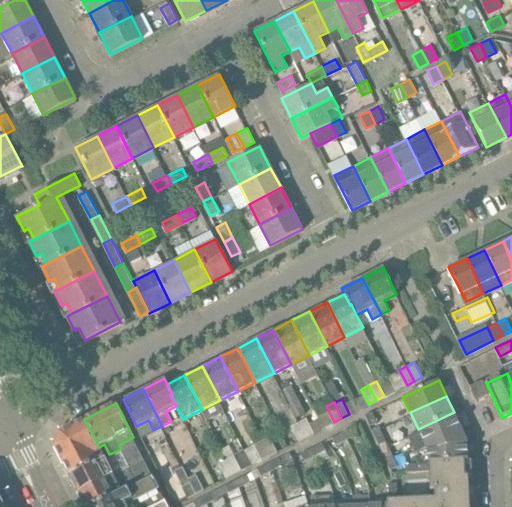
[(370,424),(377,420),(372,410),(365,413),(370,424)]
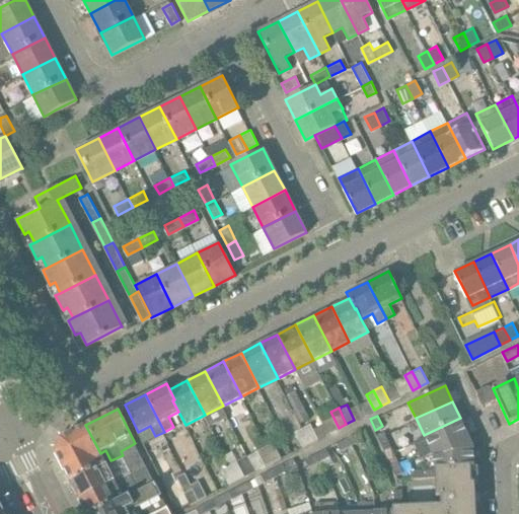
[(424,435),(431,452),(468,435),(460,418),(424,435)]
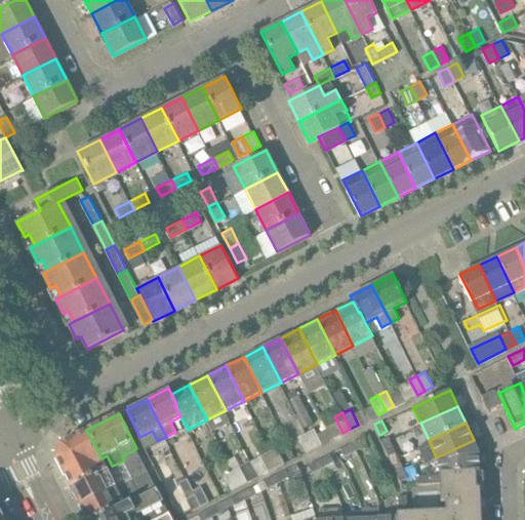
[(314,447),(322,443),(314,428),(307,431),(314,447)]
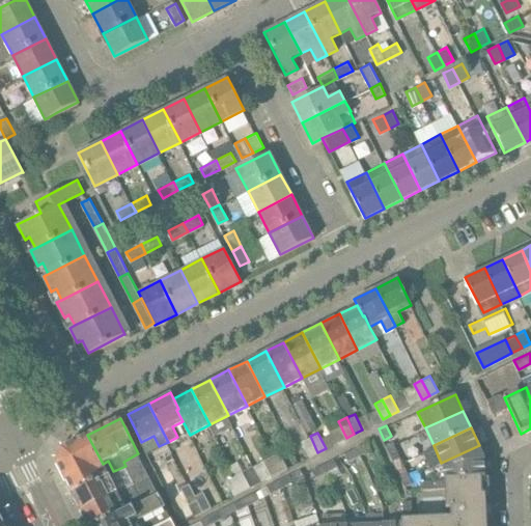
[(108,473),(103,464),(87,435),(61,448),(56,462),(72,493),(108,473)]
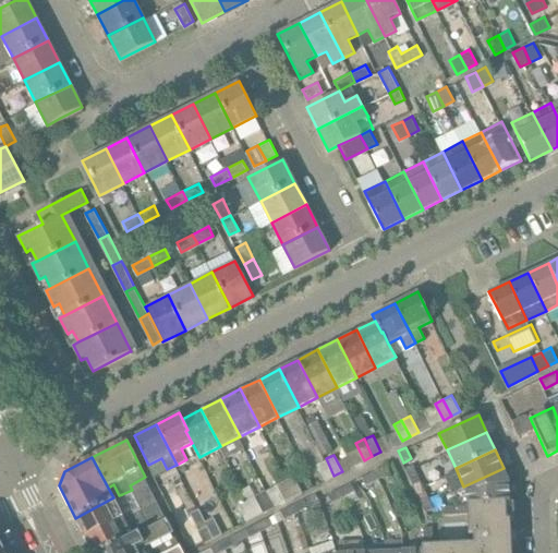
[(326,480),(334,476),(326,458),(317,463),(326,480)]
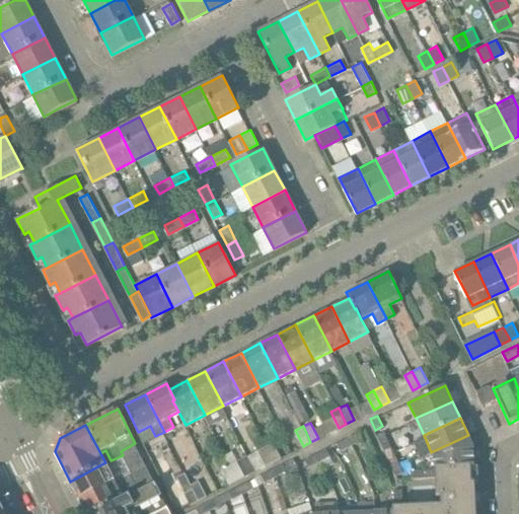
[(382,444),(389,441),(384,430),(377,434),(382,444)]
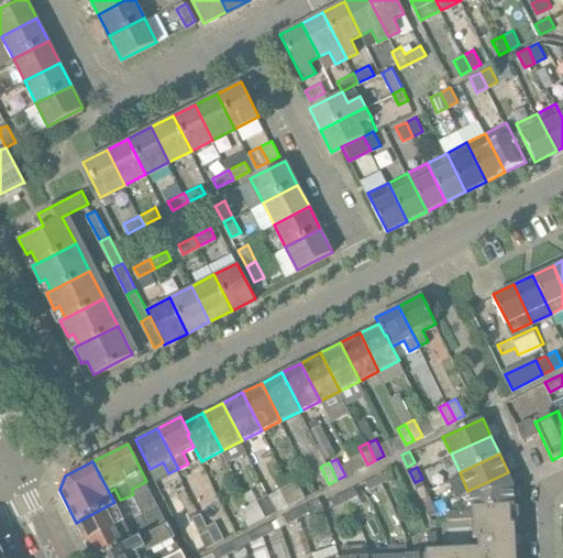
[(382,481),(394,476),(389,468),(378,473),(382,481)]
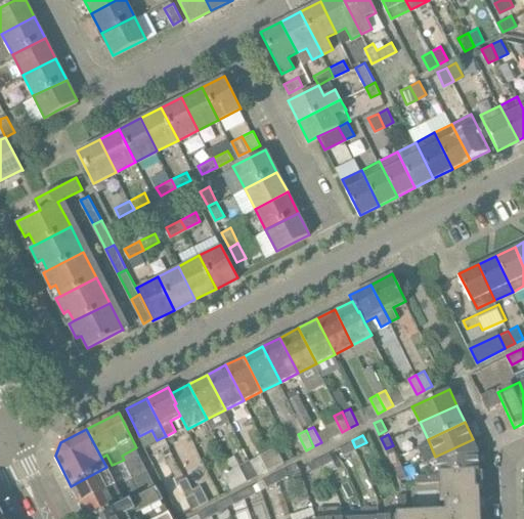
[(476,472),(479,472),(478,452),(473,439),(435,457),(437,462),(438,467),(439,472),(476,472)]
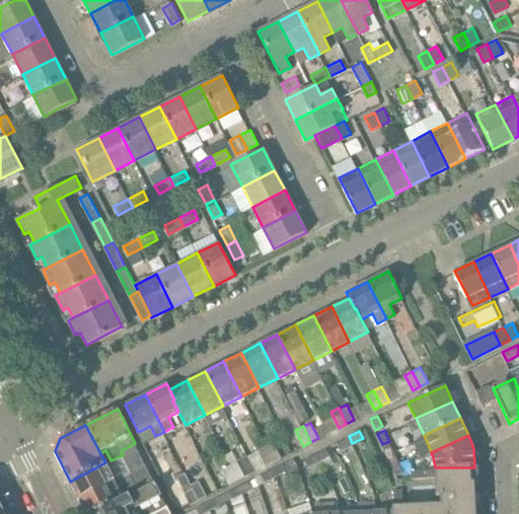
[(341,448),(352,443),(349,436),(338,442),(341,448)]
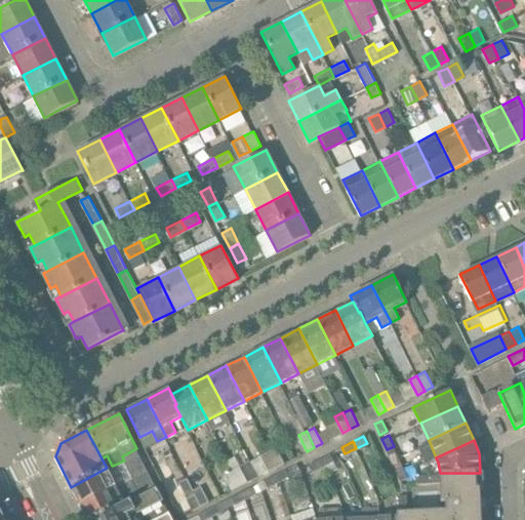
[(276,466),(284,462),(276,445),(268,450),(276,466)]
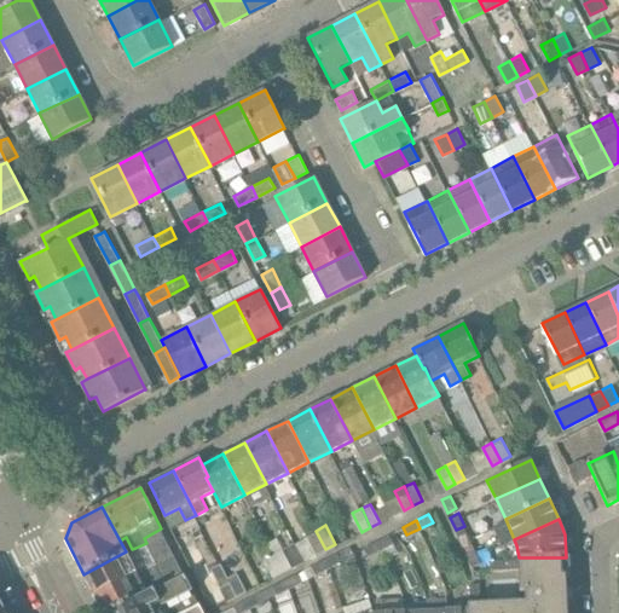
[(316,554),(325,549),(316,531),(306,536),(316,554)]
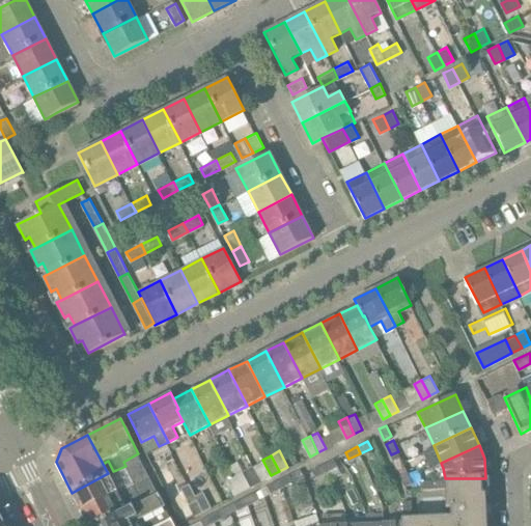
[(397,470),(404,467),(399,455),(393,459),(397,470)]
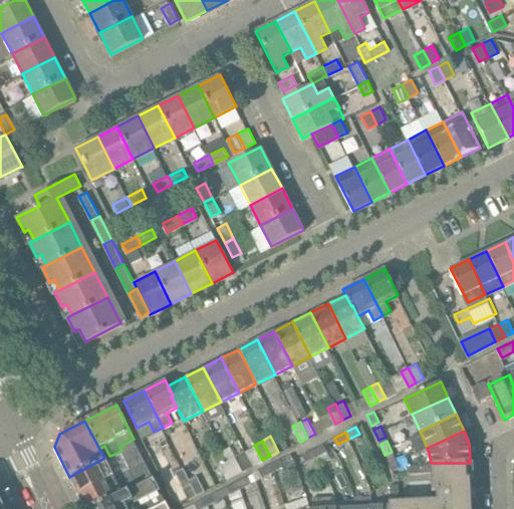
[(316,456),(326,450),(323,443),(312,449),(316,456)]
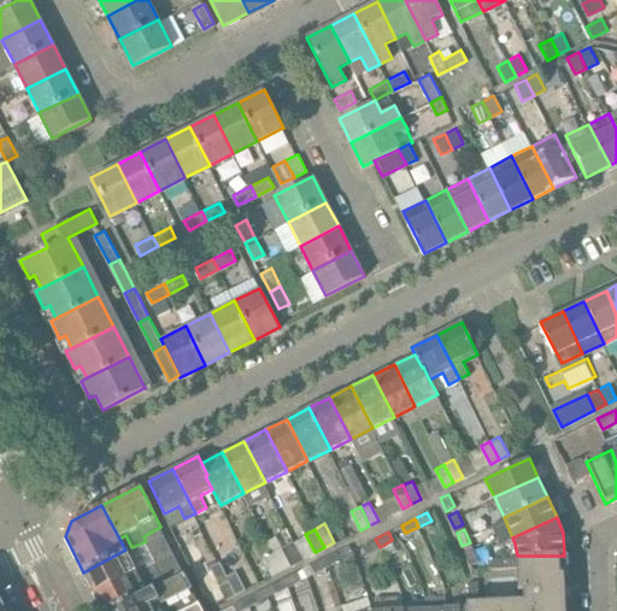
[(368,553),(380,547),(375,539),(363,545),(368,553)]
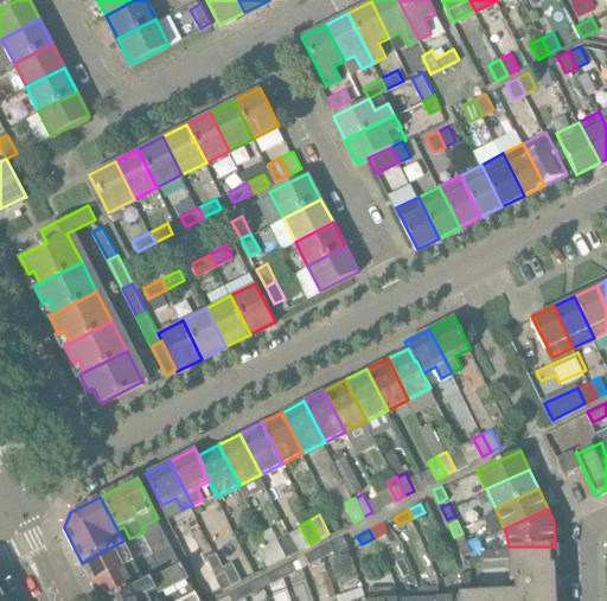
[(144,557),(133,537),(129,538),(123,541),(82,563),(93,582),(144,557)]
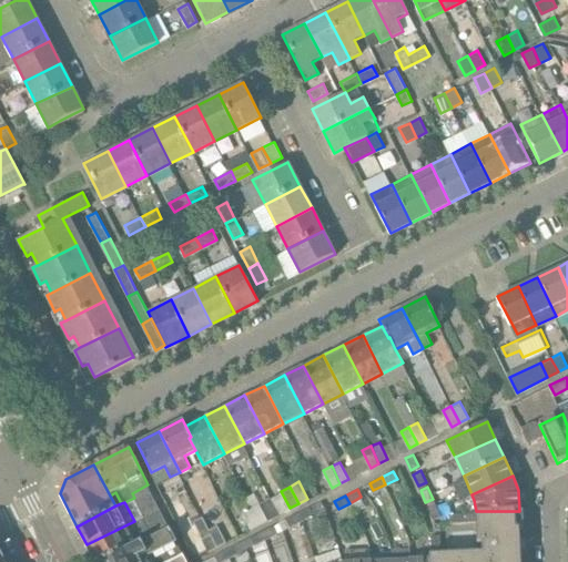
[(260,523),(269,519),(259,502),(250,507),(260,523)]
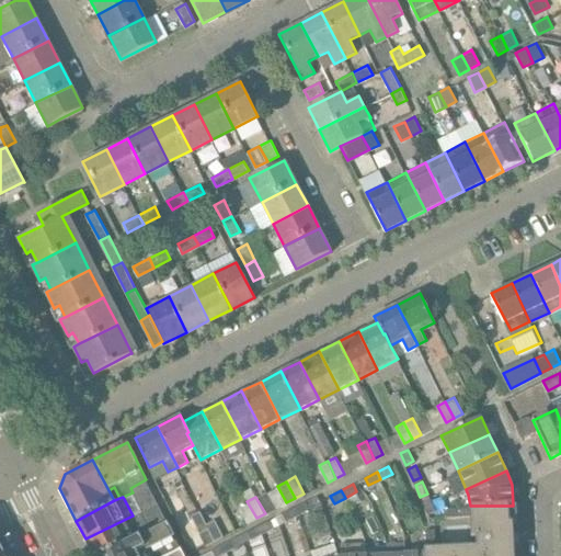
[(427,512),(435,509),(430,497),(422,501),(427,512)]
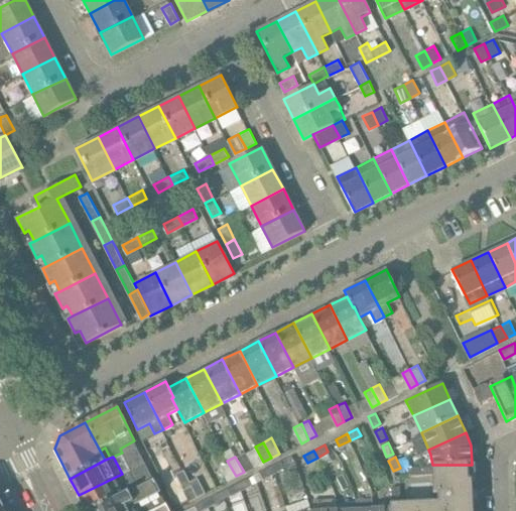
[(270,465),(273,473),(284,467),(281,460),(270,465)]
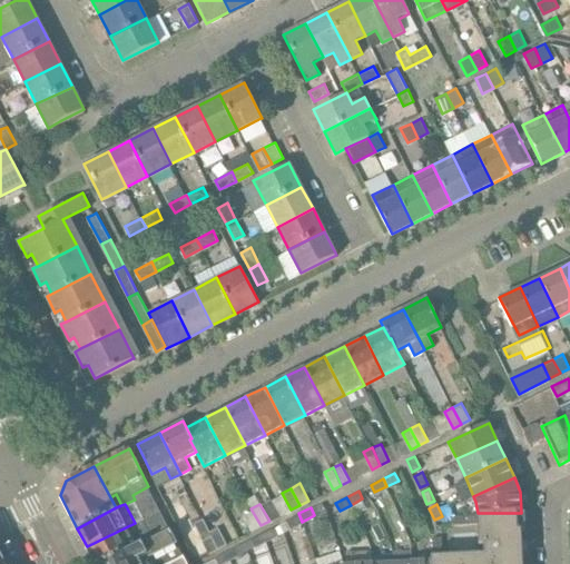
[(252,531),(261,525),(251,508),(243,513),(252,531)]
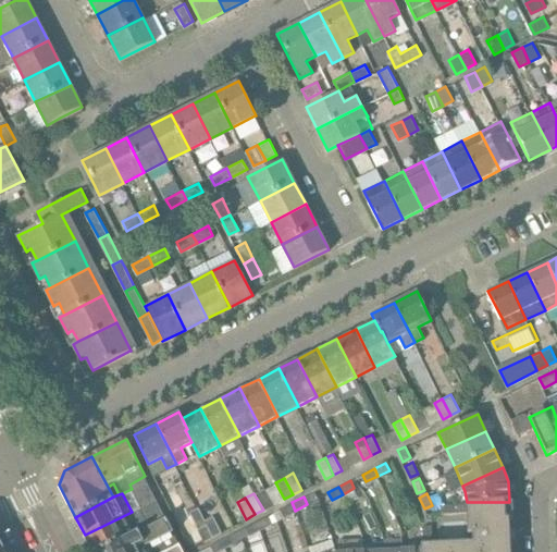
[(85,535),(93,551),(100,551),(166,518),(157,499),(132,512),(85,535)]
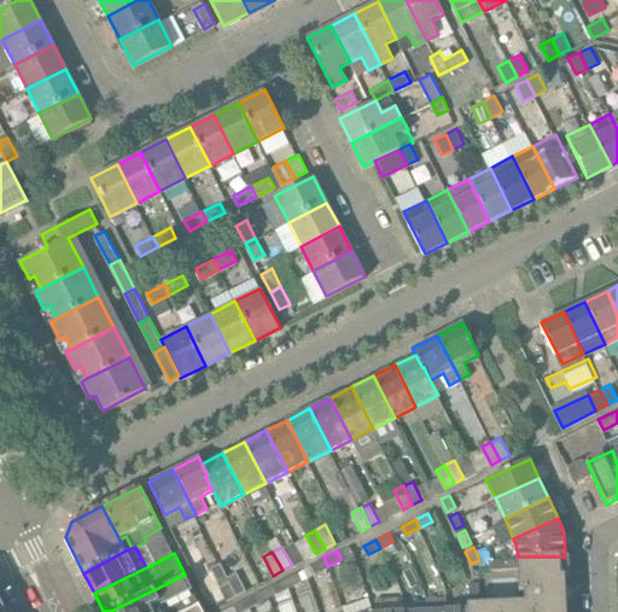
[(315,572),(327,566),(324,557),(310,564),(315,572)]
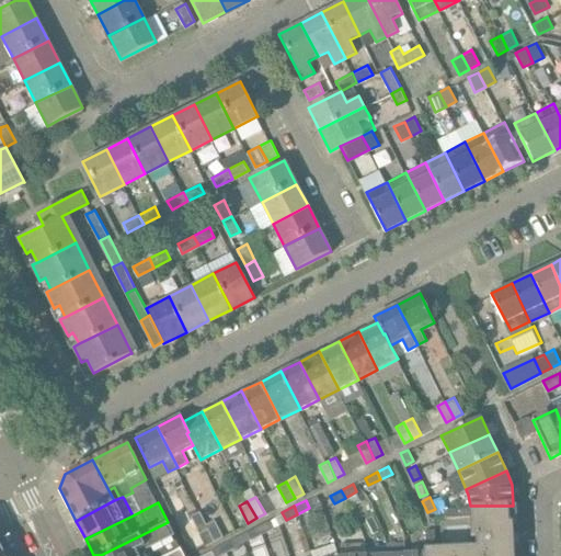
[(515,555),(514,521),(511,521),(510,506),(470,506),(444,507),(445,515),(470,514),(472,536),(476,536),(477,545),(456,546),(456,555),(515,555)]
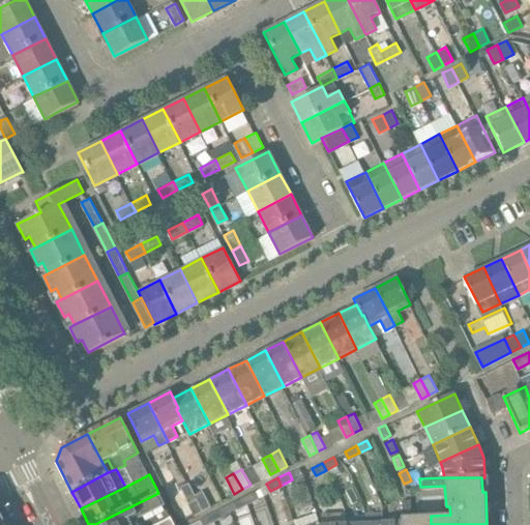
[(194,494),(195,493),(188,482),(180,486),(188,502),(196,498),(194,494)]
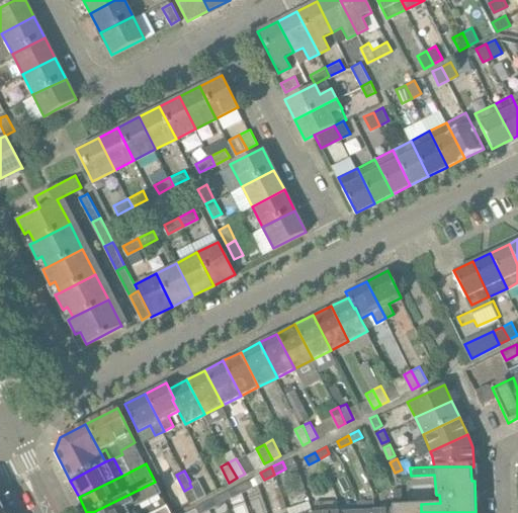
[(197,498),(206,494),(198,478),(190,482),(189,483),(191,487),(197,498)]
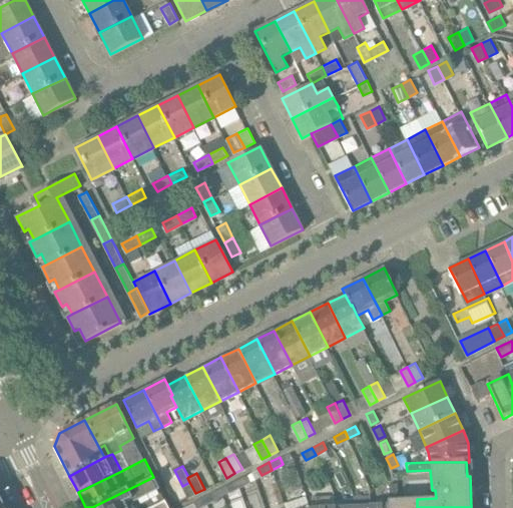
[(239,486),(250,480),(247,473),(236,479),(239,486)]
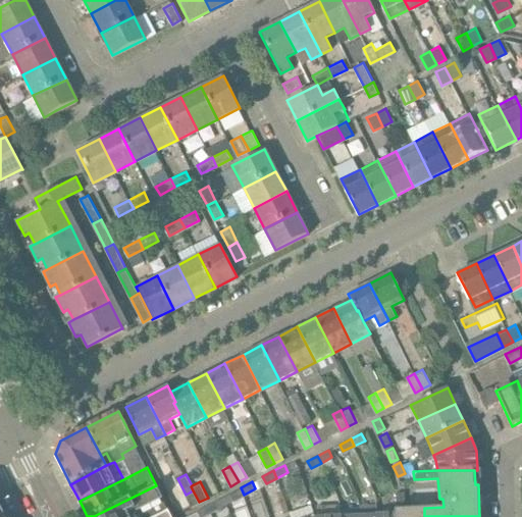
[(94,516),(151,516),(167,509),(156,485),(94,516)]
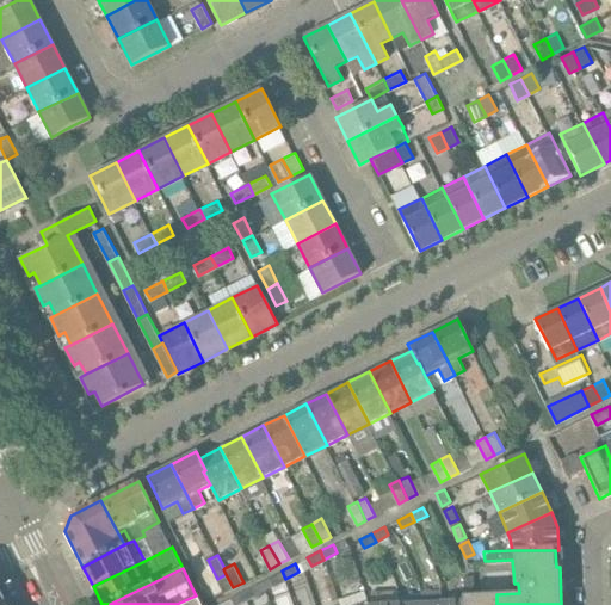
[(273,585),(285,579),(282,570),(269,576),(273,585)]
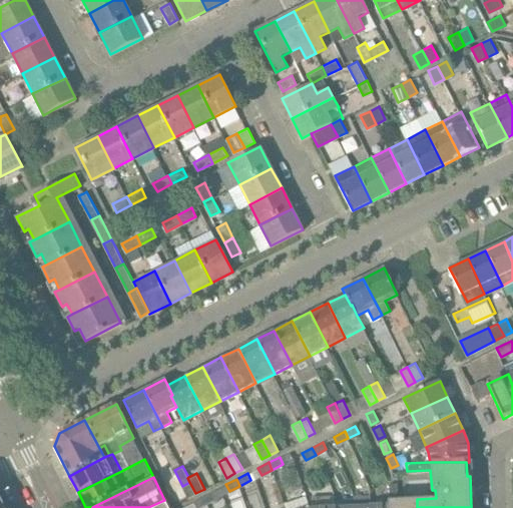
[(189,482),(182,486),(188,497),(195,493),(189,482)]
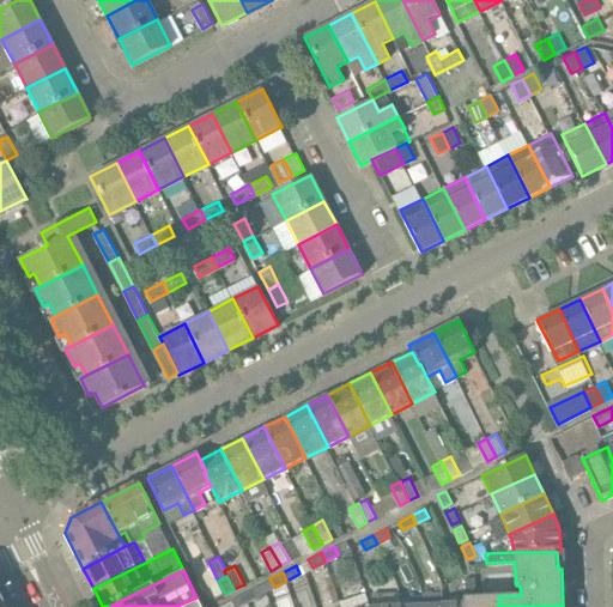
[(498,606),(498,596),(475,598),(475,577),(466,577),(467,598),(467,606),(498,606)]
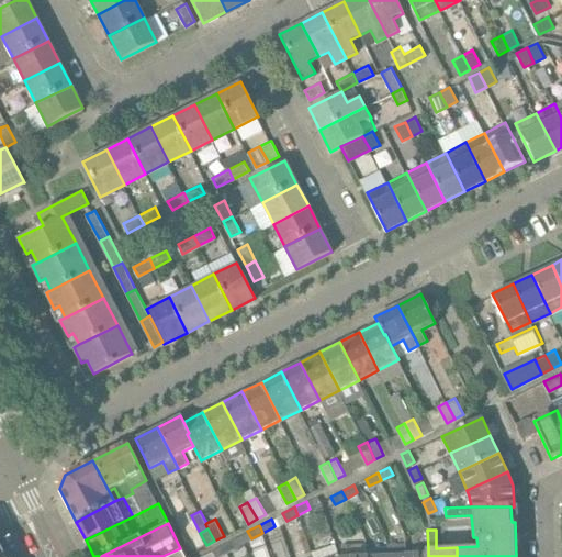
[(227,550),(239,545),(236,537),(224,543),(227,550)]
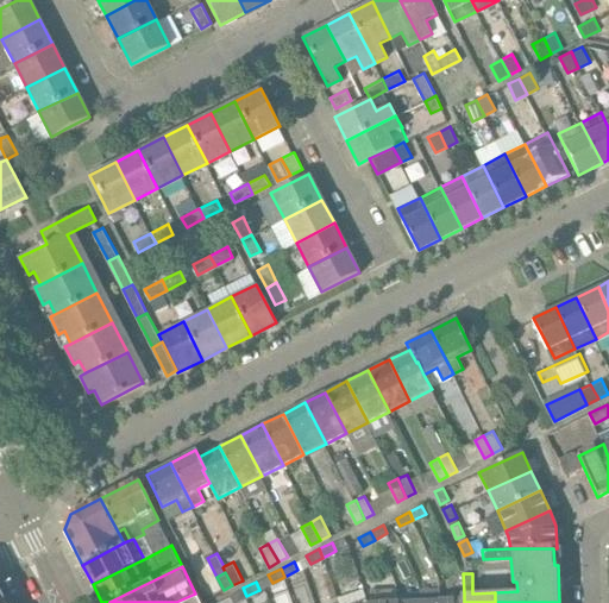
[(233,602),(246,596),(243,588),(230,595),(233,602)]
